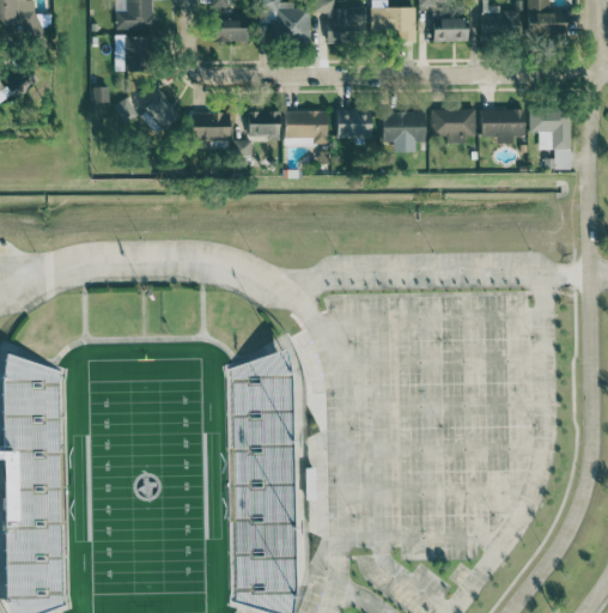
[(2,0),(4,25),(26,25),(28,38),(50,37),(50,14),(41,14),(41,0),(32,0),(31,0),(2,0)]
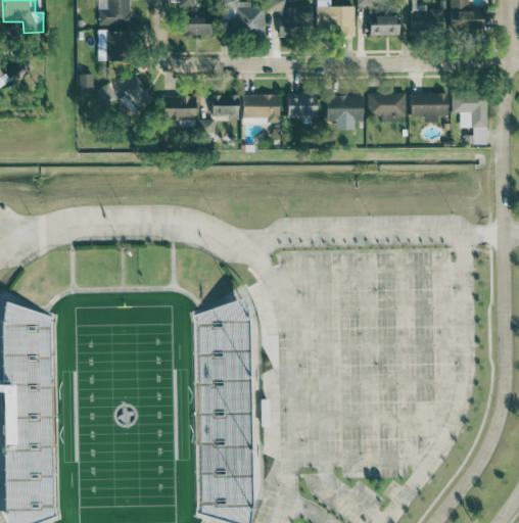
[(99,0),(100,25),(131,24),(130,0),(99,0)]
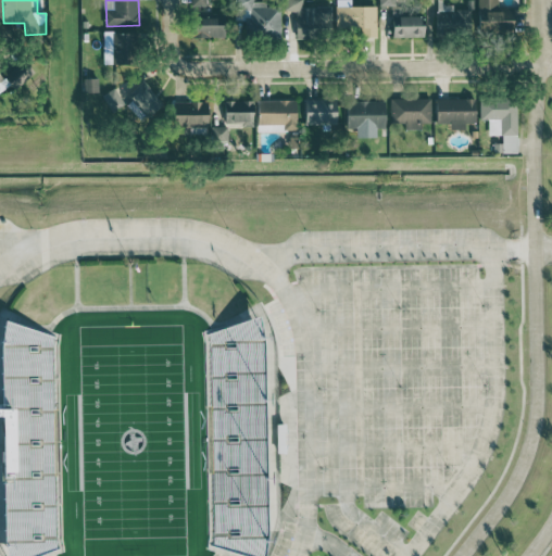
[(283,36),(281,7),(254,8),(253,0),(236,0),(237,23),(247,23),(248,37),(283,36)]
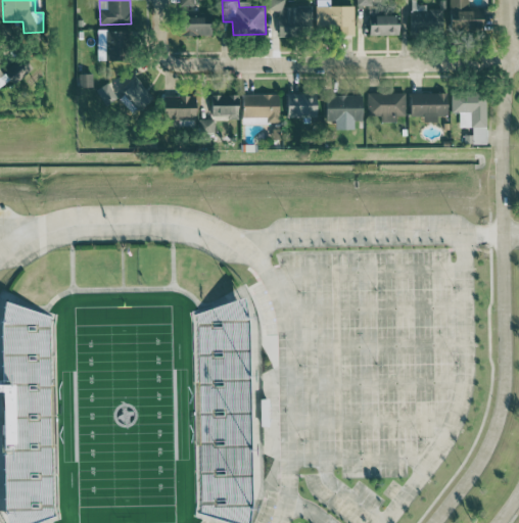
[(284,0),(270,0),(269,9),(280,11),(278,35),(292,36),(293,27),(311,28),(313,7),(284,5),(284,0)]
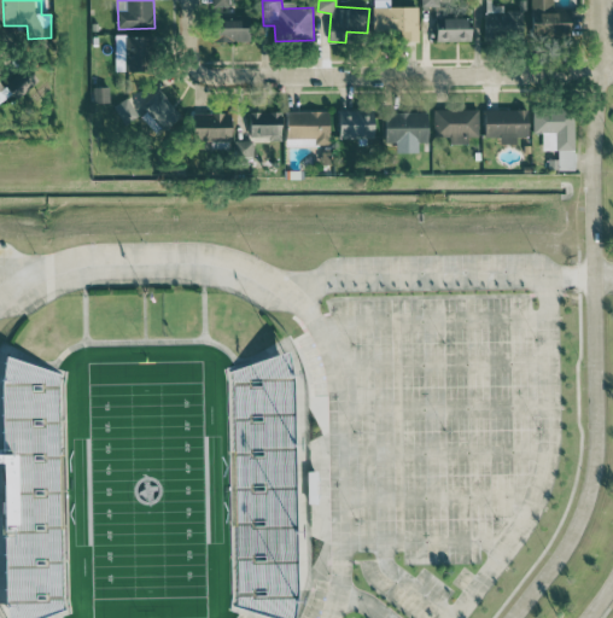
[(553,0),(531,0),(531,34),(567,35),(567,12),(553,12),(553,0)]
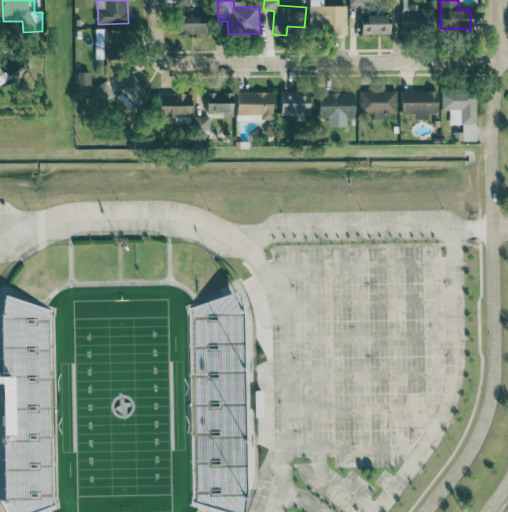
[(402,30),(433,29),(432,3),(402,4),(402,30)]
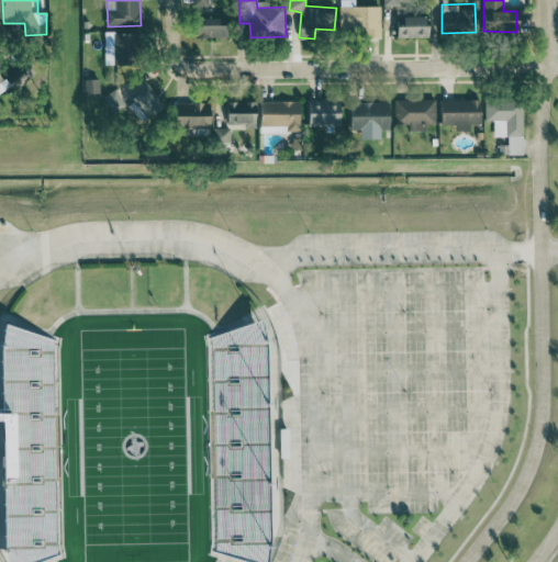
[(382,7),(341,6),(339,29),(366,30),(366,37),(381,38),(382,7)]
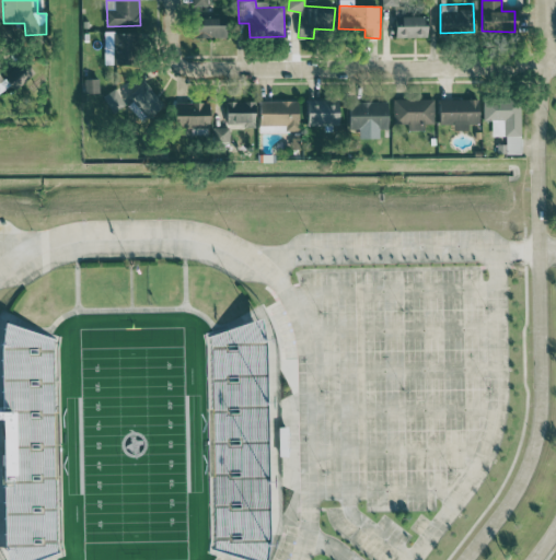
[(427,37),(427,15),(393,15),(393,37),(427,37)]
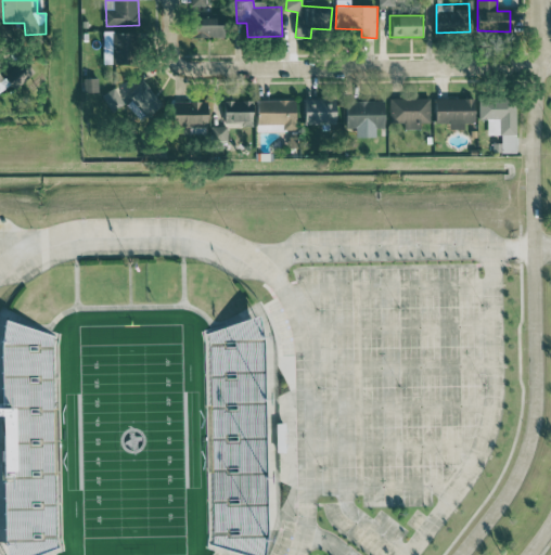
[(189,38),(223,37),(222,16),(189,17),(189,38)]
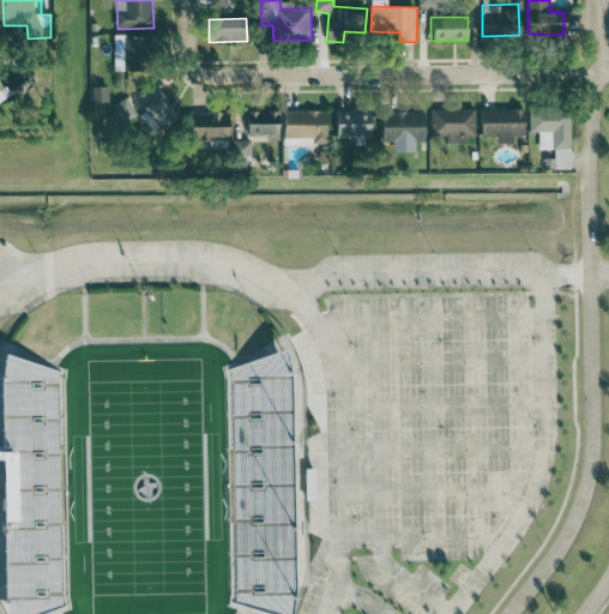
[(115,68),(142,68),(140,35),(115,35),(115,68)]
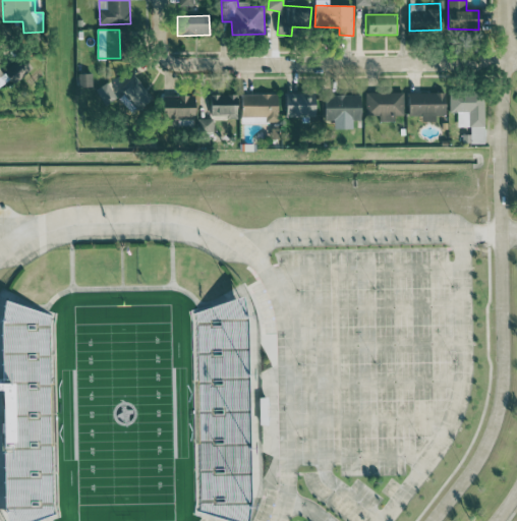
[(33,72),(20,61),(9,73),(21,83),(33,72)]
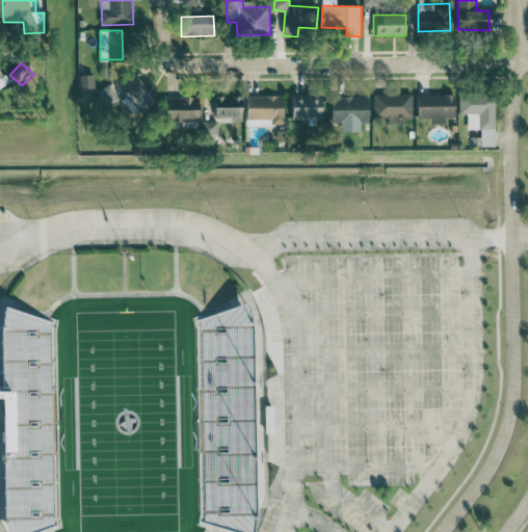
[(94,88),(94,75),(79,75),(80,89),(94,88)]
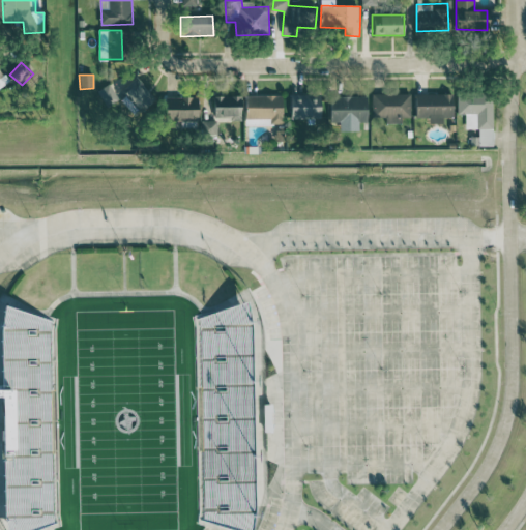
[(133,110),(153,97),(140,77),(119,89),(133,110)]
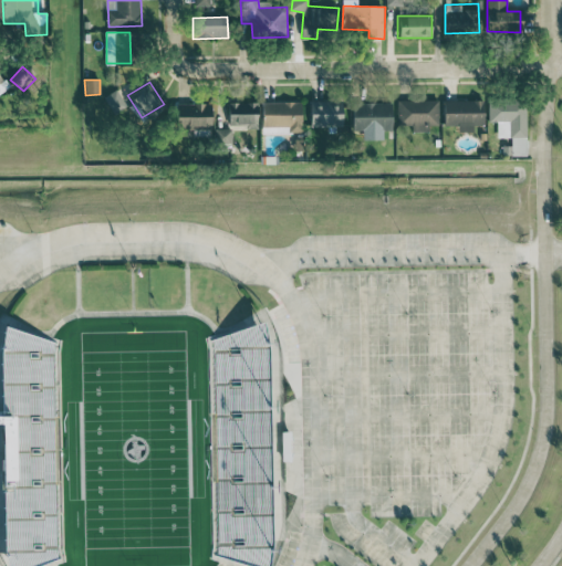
[(104,97),(115,114),(127,106),(116,90),(104,97)]
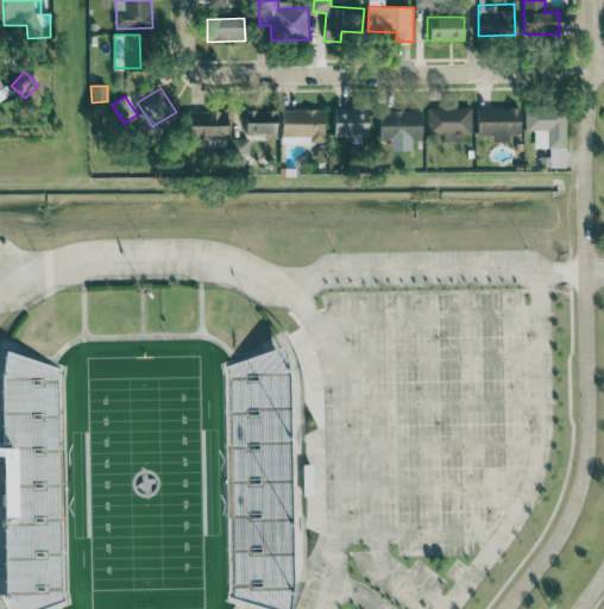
[(532,110),(532,130),(539,130),(539,149),(554,149),(554,156),(543,156),(543,167),(571,167),(570,108),(532,110)]
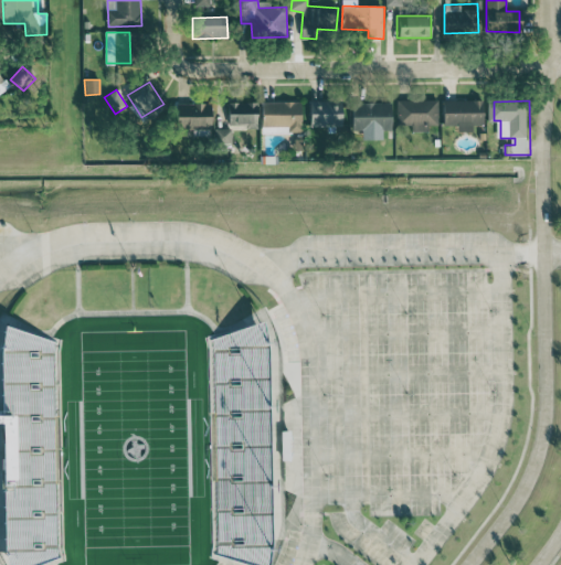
[(181,103),(181,129),(214,128),(214,102),(181,103)]
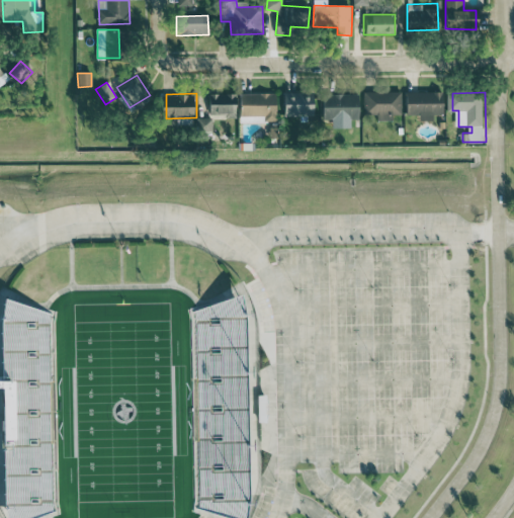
[(287,93),(288,115),(317,114),(317,93),(287,93)]
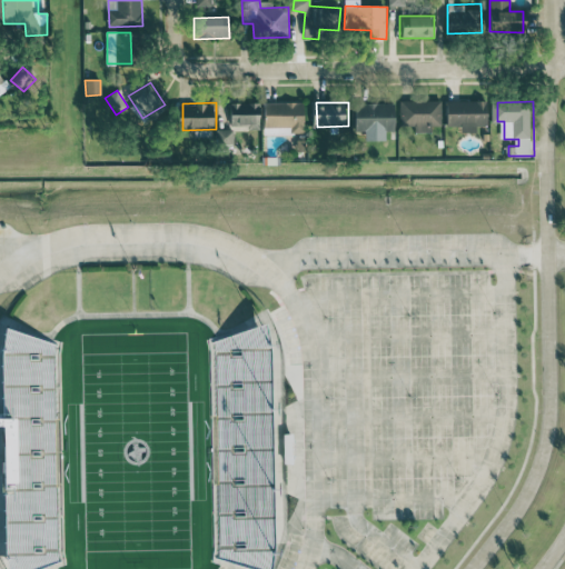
[(405,102),(405,125),(418,125),(418,132),(435,132),(435,125),(444,125),(444,102),(405,102)]
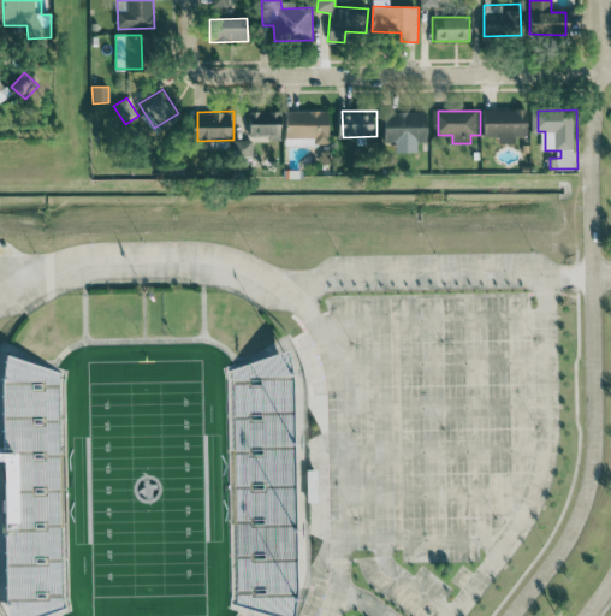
[(488,111),(488,136),(503,136),(503,142),(520,142),(520,134),(528,134),(528,111),(488,111)]
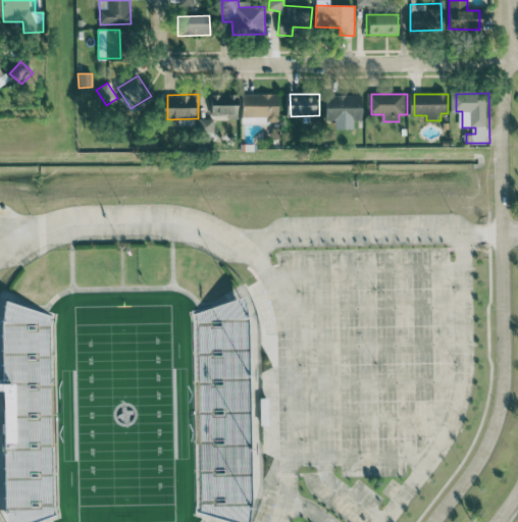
[(216,96),(216,115),(230,114),(230,119),(241,118),(241,95),(216,96)]
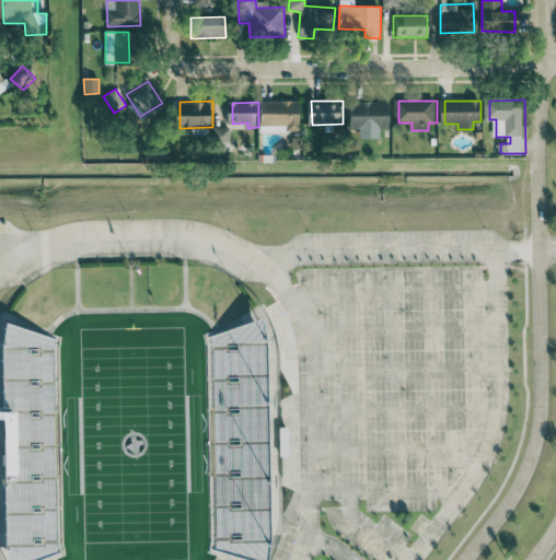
[(264,102),(265,130),(303,130),(302,102),(264,102)]
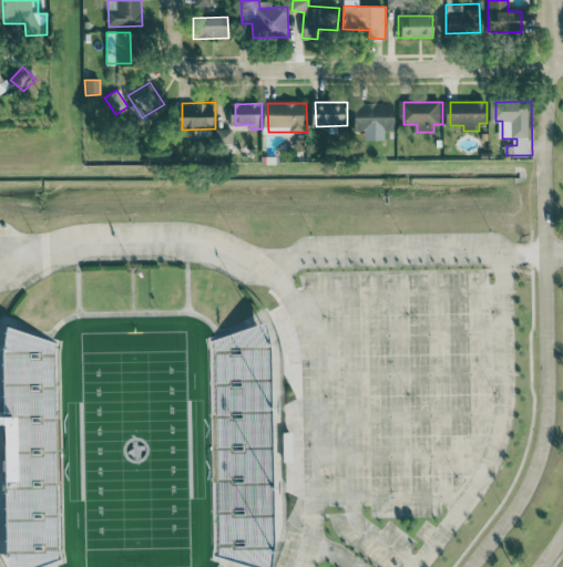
[(358,103),(358,130),(369,130),(369,137),(384,136),(384,130),(397,130),(397,103),(358,103)]
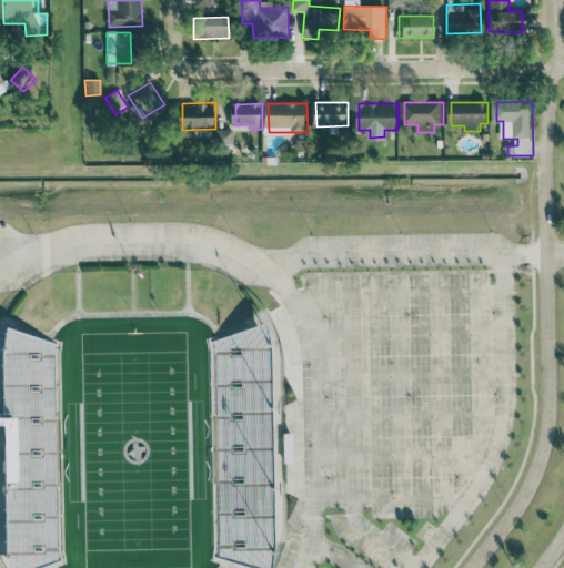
[(233,129),(217,129),(217,146),(232,146),(233,129)]
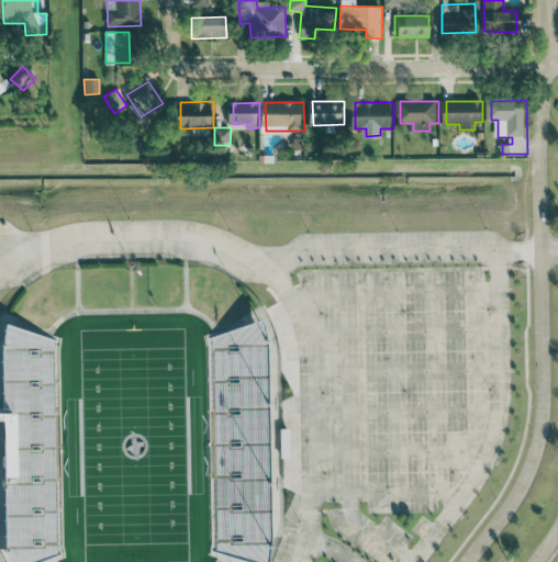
[(210,339),(265,321),(269,347),(272,544),(269,561),(253,561),(214,549),(215,542),(212,347),(210,339)]
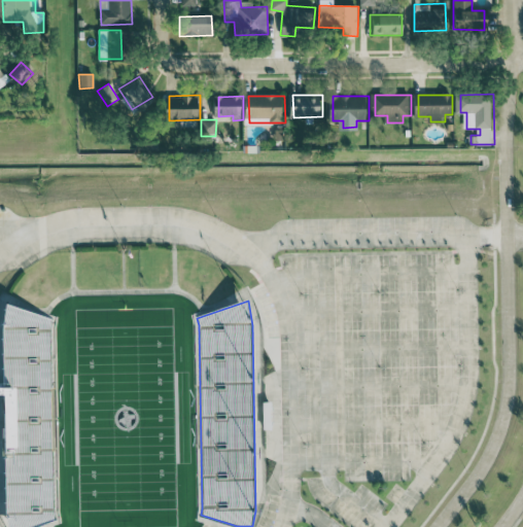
[(6,305),(59,319),(58,326),(61,511),(63,518),(33,526),(8,526),(6,512),(5,457),(2,457),(2,394),(0,394),(0,381),(4,382),(3,328),(6,305)]
